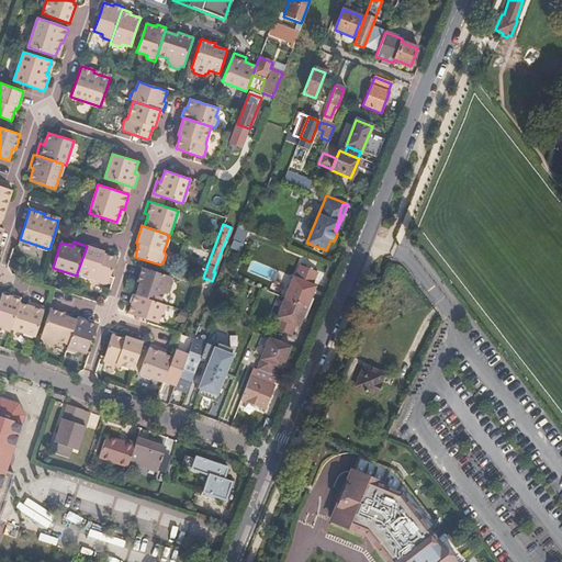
[(103,255),(104,251),(87,246),(77,273),(96,280),(97,282),(105,285),(108,283),(116,258),(103,255)]
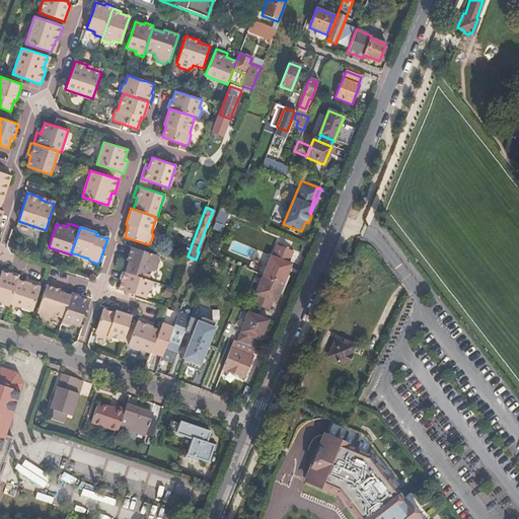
[(271,255),(263,277),(284,285),(292,264),(289,263),(293,252),(277,245),(273,256),(271,255)]
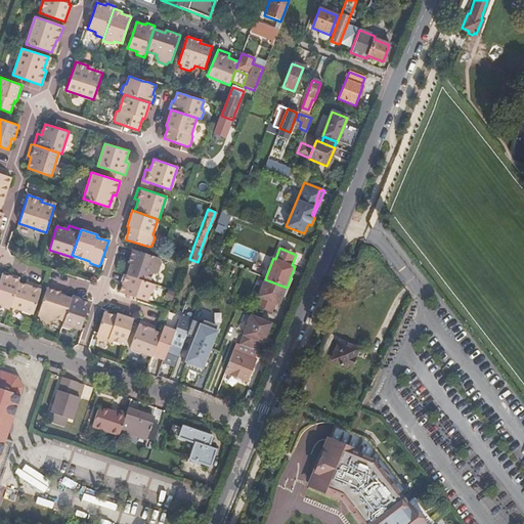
[(127,275),(149,282),(153,272),(156,274),(156,272),(160,271),(163,263),(160,260),(161,258),(132,249),(128,263),(131,264),(127,275)]
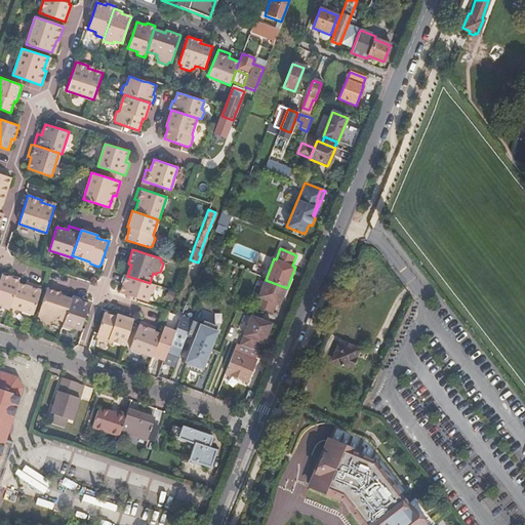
[(19,278),(12,276),(11,278),(1,274),(0,278),(0,304),(2,305),(1,308),(9,310),(10,307),(18,283),(19,278)]
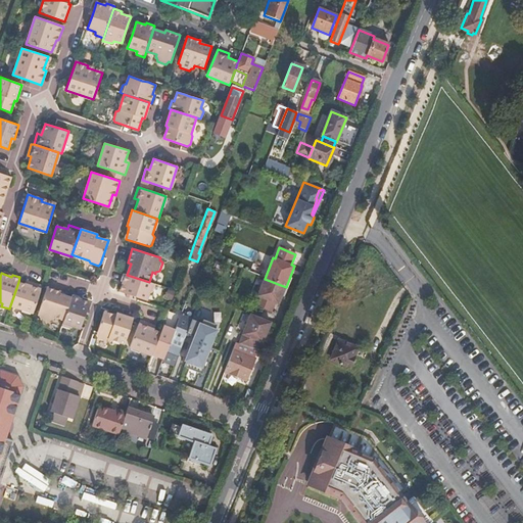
[(152,292),(155,284),(149,282),(127,275),(123,274),(121,281),(123,282),(120,292),(146,300),(149,292),(150,293),(152,292)]
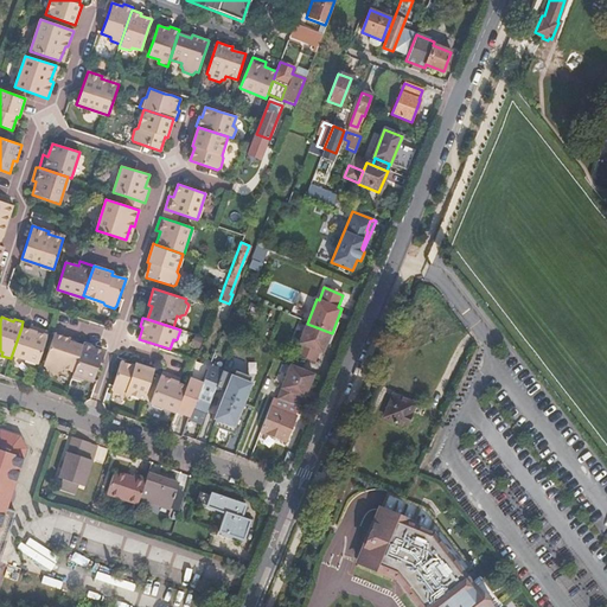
[(307,324),(299,344),(300,344),(296,355),(315,363),(319,352),(323,355),(332,333),(307,324)]
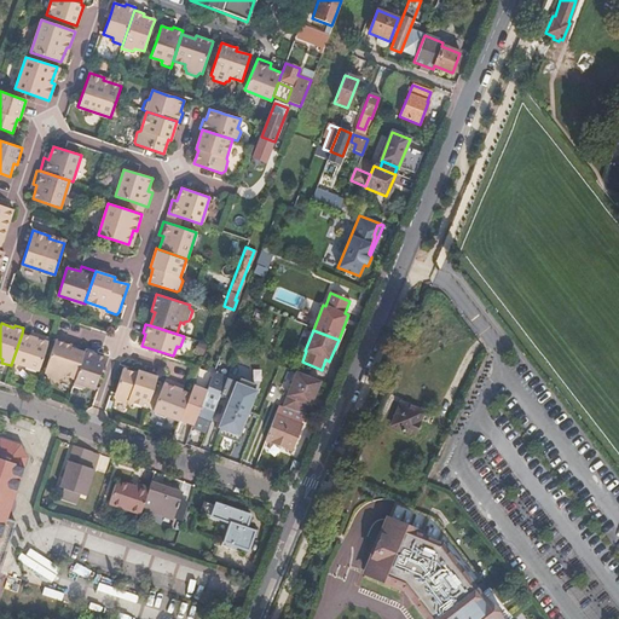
[(22,334),(12,362),(39,370),(50,337),(35,334),(34,337),(22,334)]
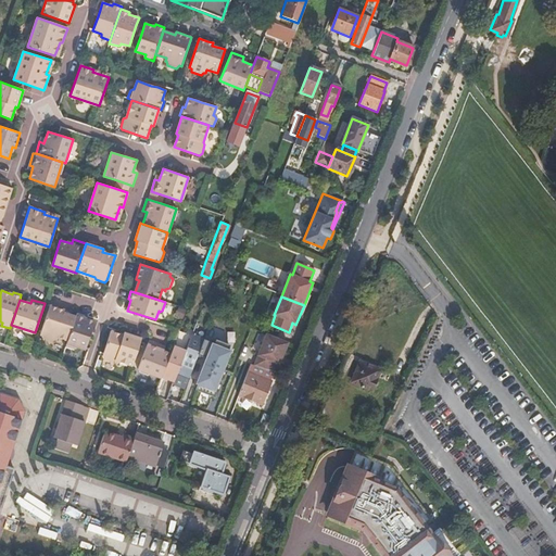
[(58,337),(67,340),(76,316),(63,313),(64,310),(50,305),(40,335),(42,336),(42,339),(51,342),(54,339),(57,340),(58,337)]
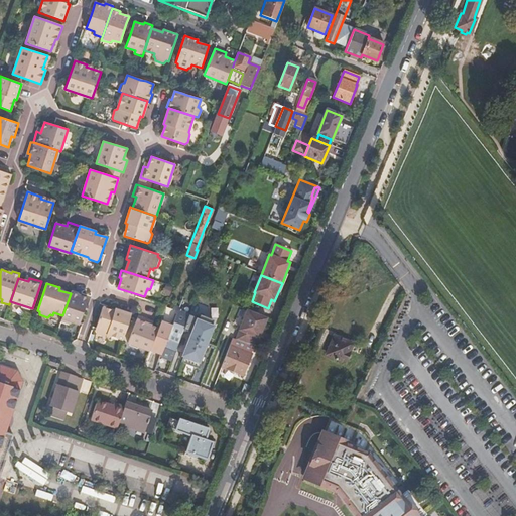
[(79,295),(79,292),(72,290),(71,293),(62,315),(60,321),(69,325),(71,323),(71,321),(79,325),(88,298),(79,295)]
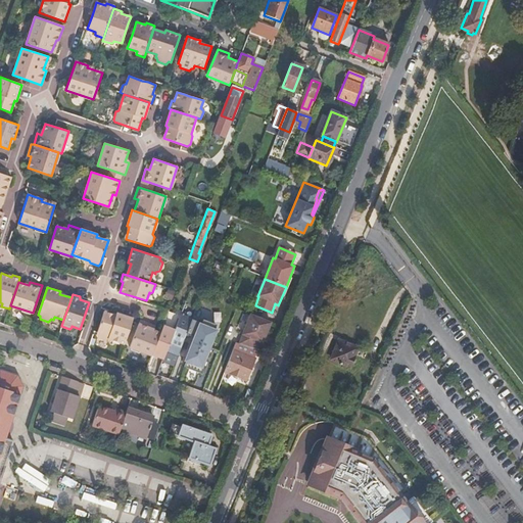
[(108,339),(125,344),(133,319),(116,313),(115,316),(104,312),(96,335),(97,337),(105,340),(108,339)]
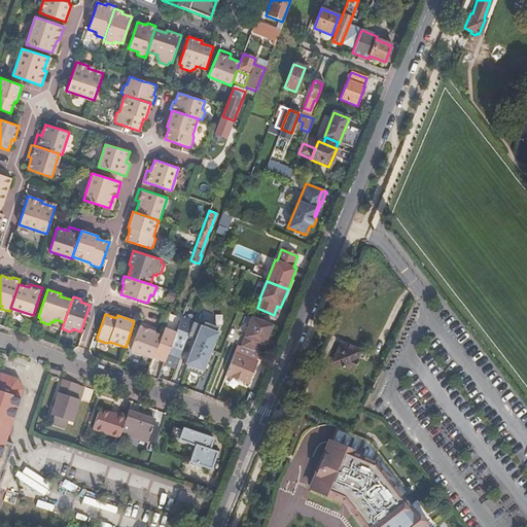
[(272,325),(251,317),(244,336),(244,337),(241,347),(252,352),(253,351),(257,352),(261,344),(265,345),(272,325)]
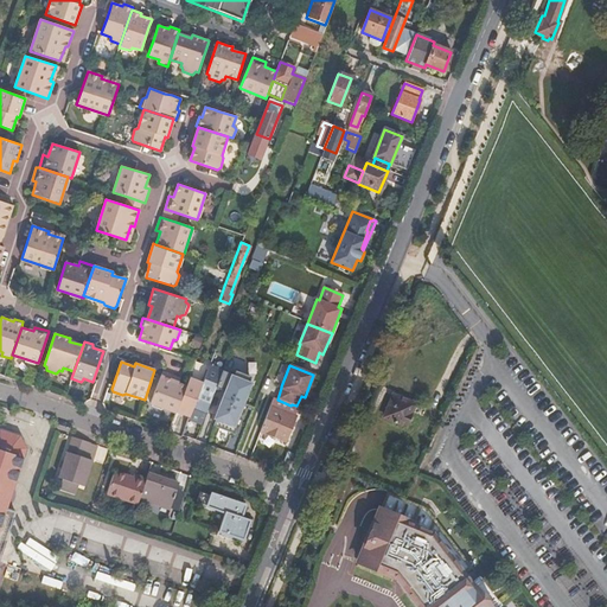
[(209,406),(222,372),(209,368),(184,432),(197,436),(209,406)]
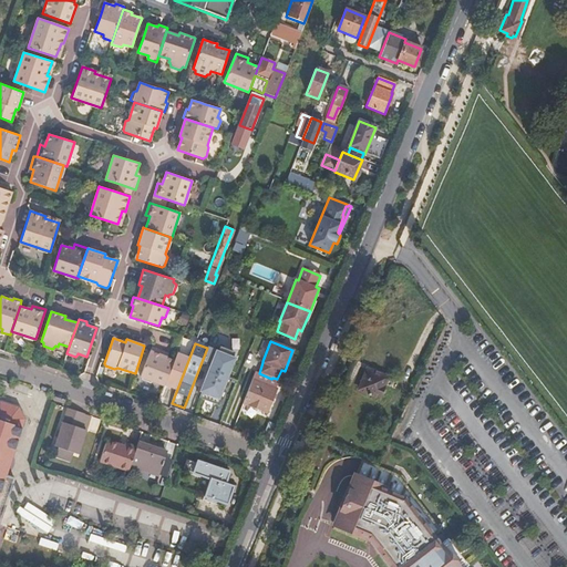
[(141,375),(165,384),(174,360),(174,359),(162,354),(164,350),(152,346),(141,375)]
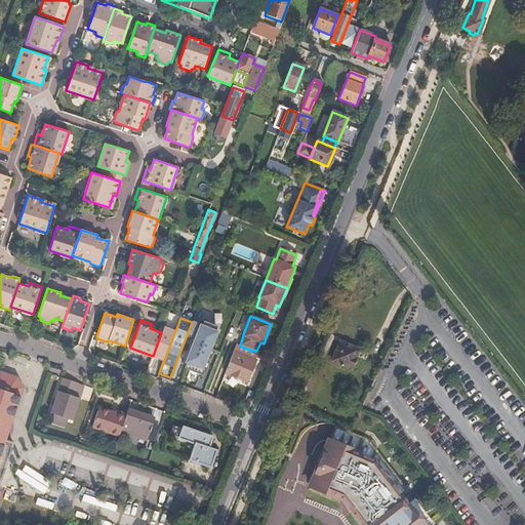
[(192,321),(192,322),(180,351),(203,360),(214,330),(192,321)]
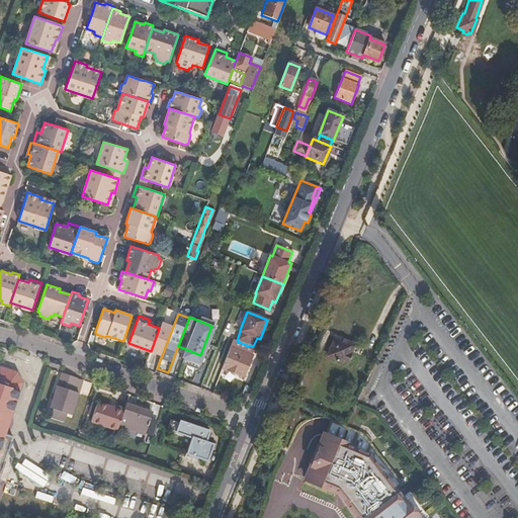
[(328,356),(346,363),(354,344),(336,337),(328,356)]
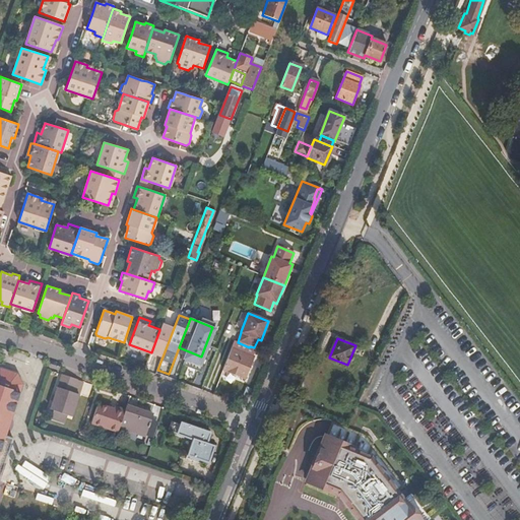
[(236,341),(223,371),(246,380),(255,356),(258,348),(254,347),(250,346),(249,347),(238,342),(236,341)]
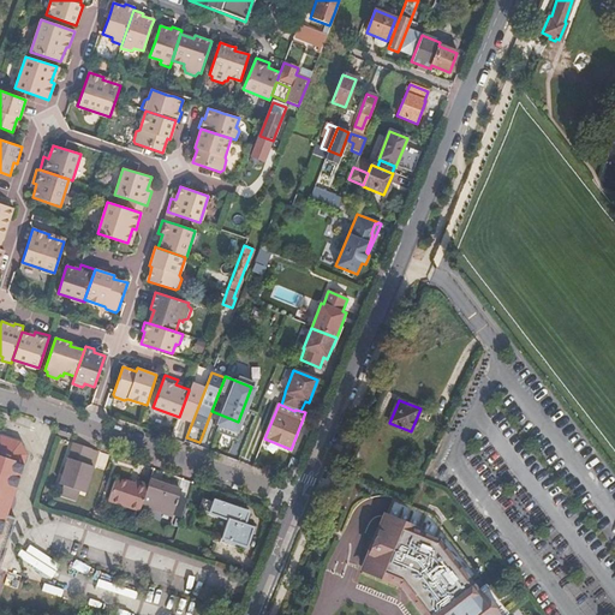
[(0,569),(17,518),(9,514),(10,511),(4,508),(0,507),(0,506),(5,491),(15,495),(28,453),(21,441),(0,434),(0,569)]
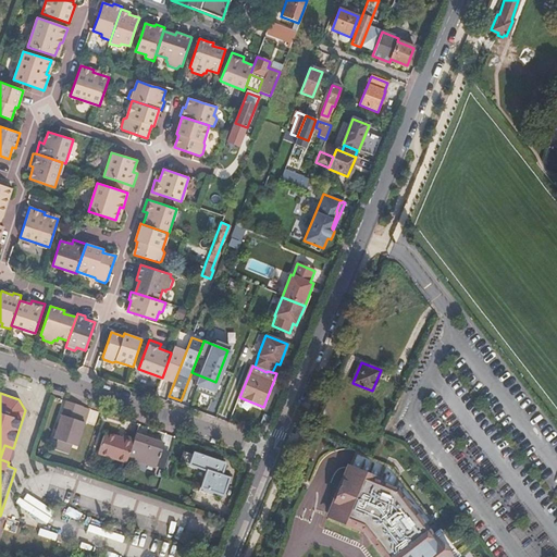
[(83,407),(66,401),(53,438),(76,446),(86,416),(81,413),(83,407)]
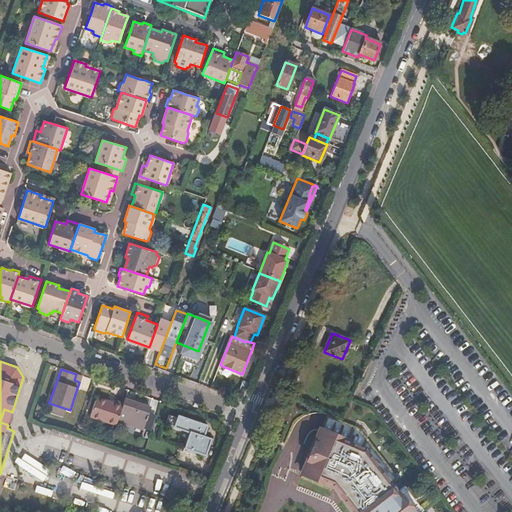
[(89,417),(116,425),(117,421),(123,404),(112,401),(111,403),(95,398),(89,417)]
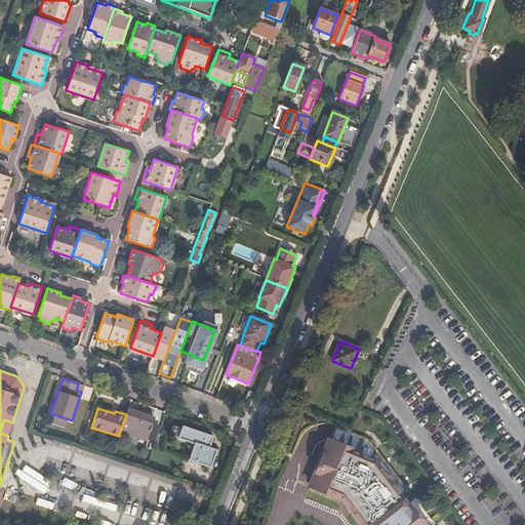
[(153,418),(127,410),(126,414),(120,432),(147,440),(149,432),(151,432),(152,428),(151,427),(153,418)]
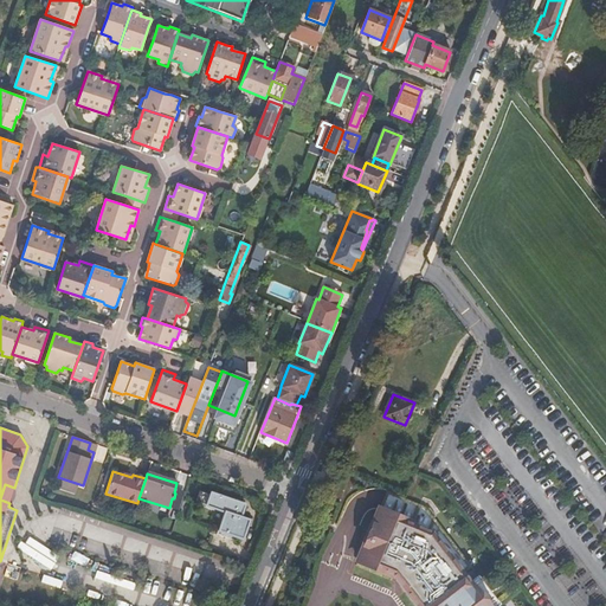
[(0,500),(4,501),(10,503),(13,490),(14,488),(5,484),(0,498),(0,500)]
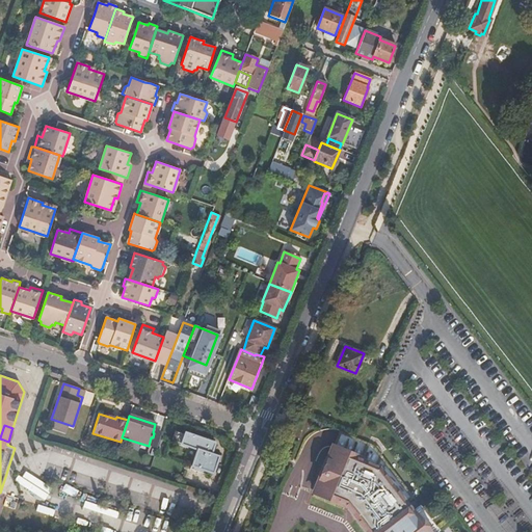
[(205,471),(212,474),(218,456),(210,454),(214,443),(184,433),(180,445),(196,451),(190,469),(204,473),(205,471)]
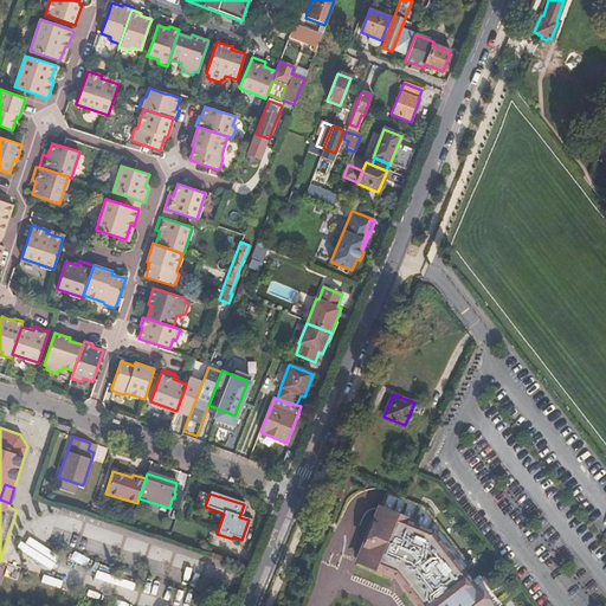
[(487,605),(431,534),(412,526),(413,522),(380,509),(358,561),(392,574),(393,571),(394,571),(421,605),(487,605)]
